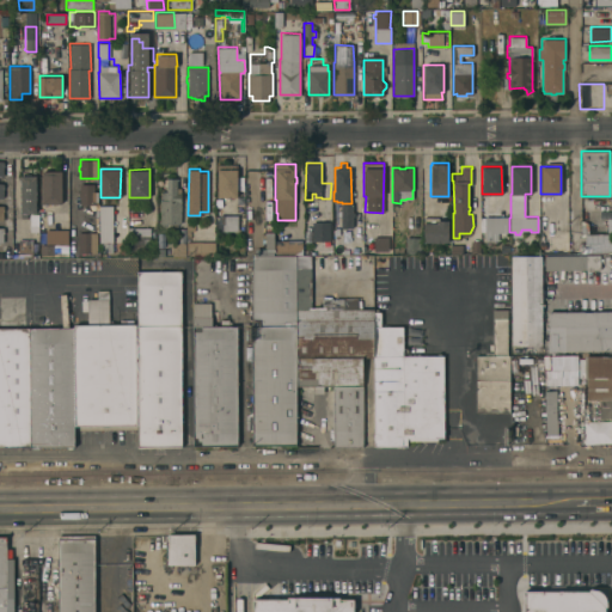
[(218,169),(237,169),(237,196),(218,196),(218,169)]
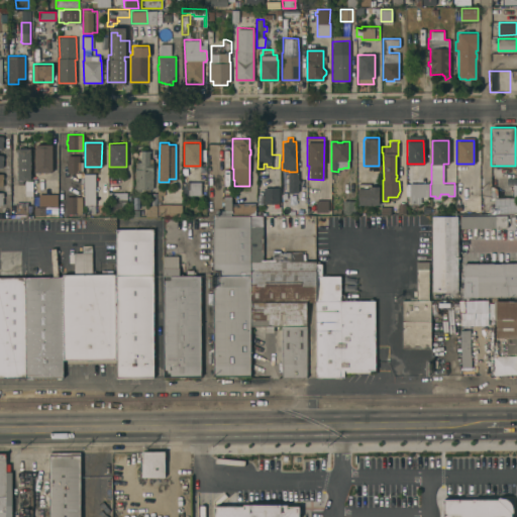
[(35,143),(52,143),(52,172),(35,172),(35,143)]
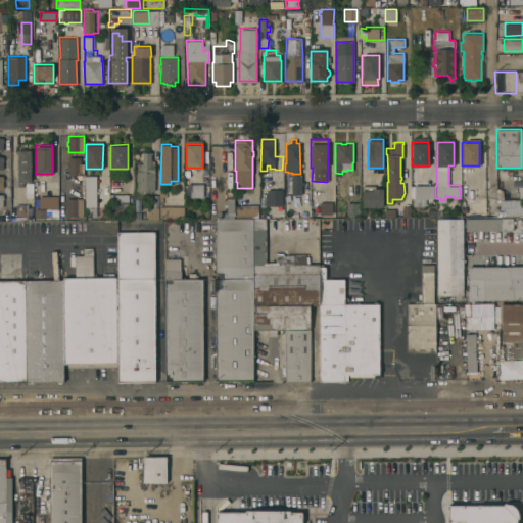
[(17,149),(31,149),(31,182),(24,182),(24,186),(17,186),(17,149)]
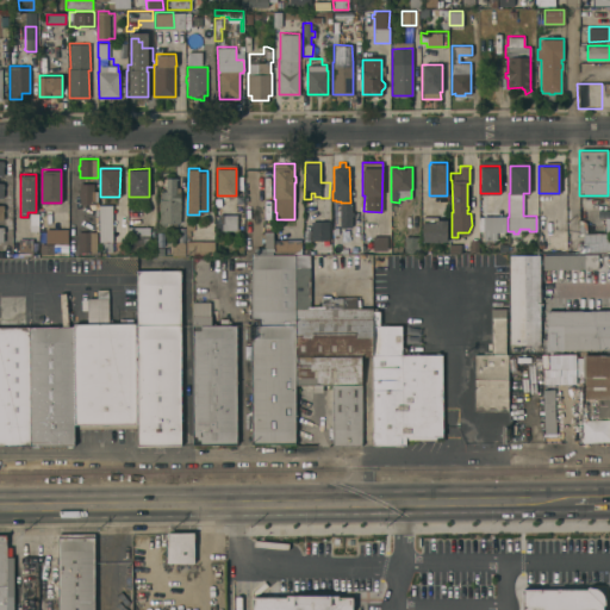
[(160,191),(167,191),(166,176),(176,176),(176,178),(185,178),(185,192),(180,192),(180,222),(178,222),(178,225),(173,225),(173,222),(160,222),(160,191)]
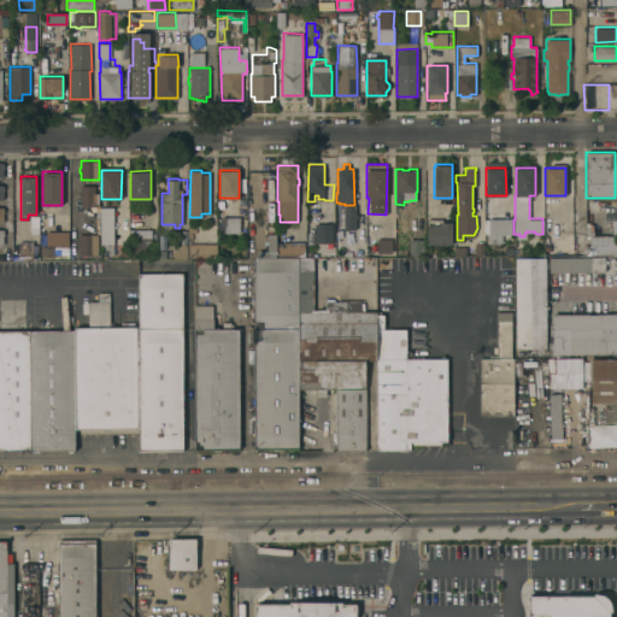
[(94,184),(94,193),(99,193),(99,205),(81,205),(81,198),(80,198),(80,193),(81,193),(80,184),(94,184)]
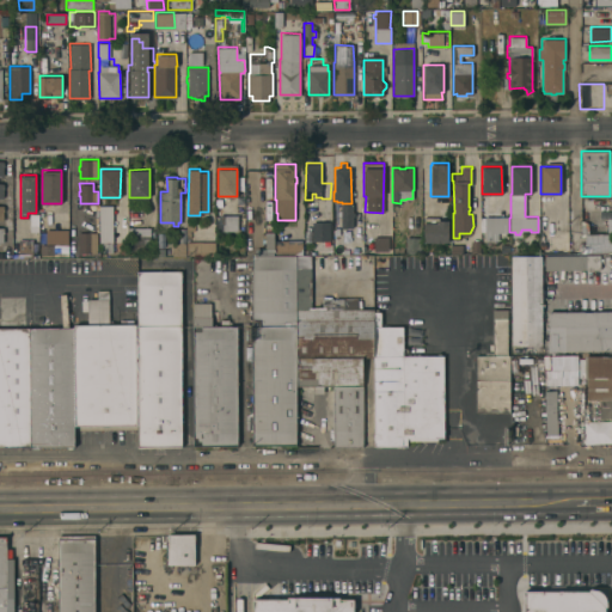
[(355,215),(353,215),(353,227),(342,227),(342,215),(340,215),(340,216),(337,215),(337,209),(341,209),(341,203),(353,203),(353,212),(355,212),(355,215)]
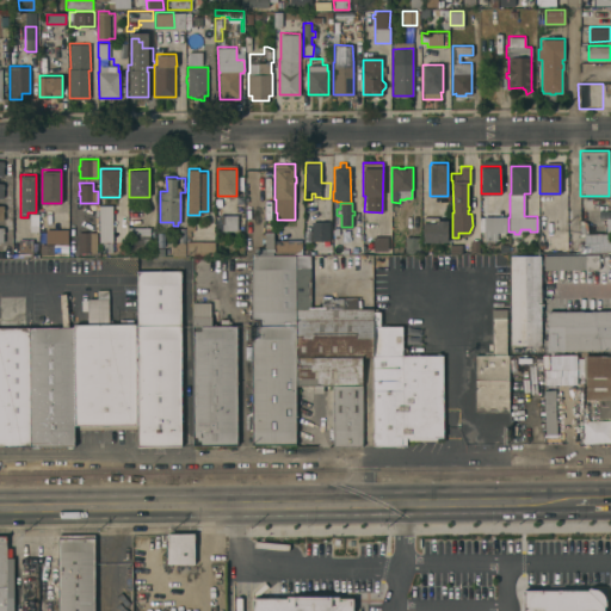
[(99,207),(99,204),(112,204),(112,241),(112,252),(102,252),(103,241),(99,241),(99,229),(94,229),(94,207),(99,207)]
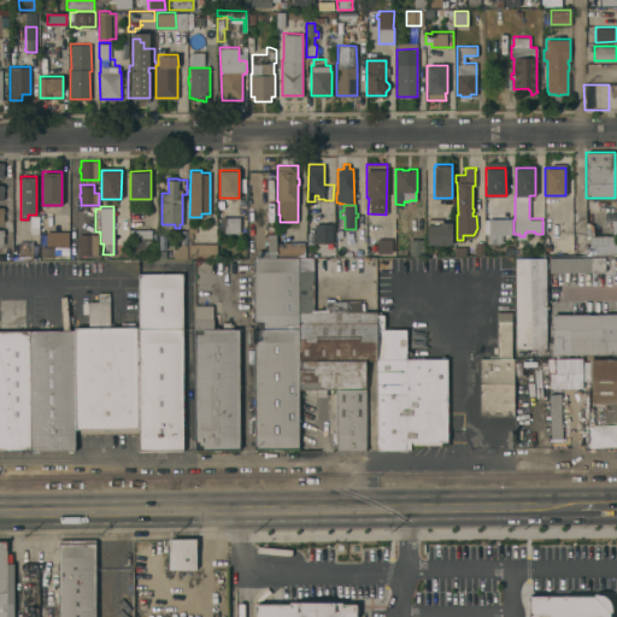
[(240,216),(240,233),(224,231),(218,231),(218,222),(223,222),(223,217),(224,217),(224,216),(240,216)]
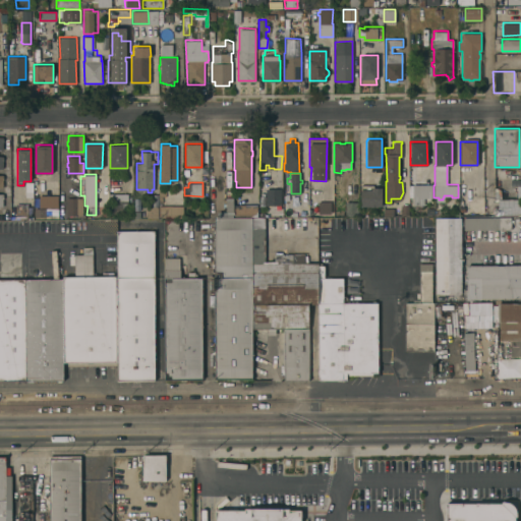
[(381,206),(375,206),(375,207),(370,207),(370,206),(360,206),(360,197),(360,189),(360,184),(372,184),(372,186),(382,187),(381,206)]
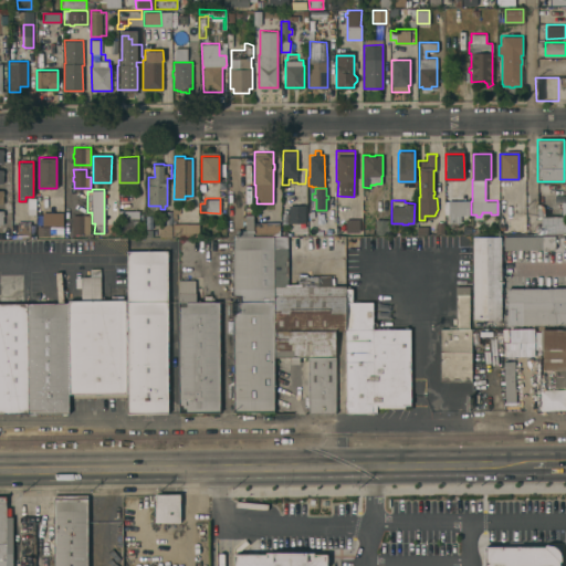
[(464,200),(464,216),(462,216),(463,221),(449,221),(449,213),(451,213),(451,201),(464,200)]
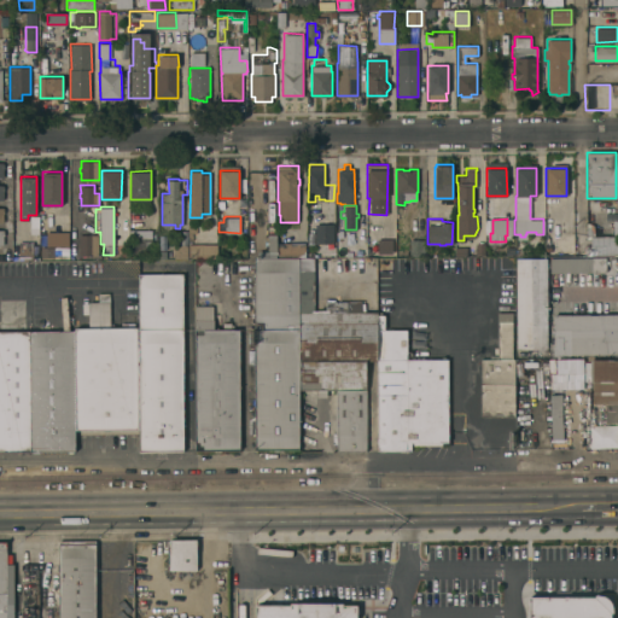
[(566,219),(566,232),(552,233),(552,219),(566,219)]
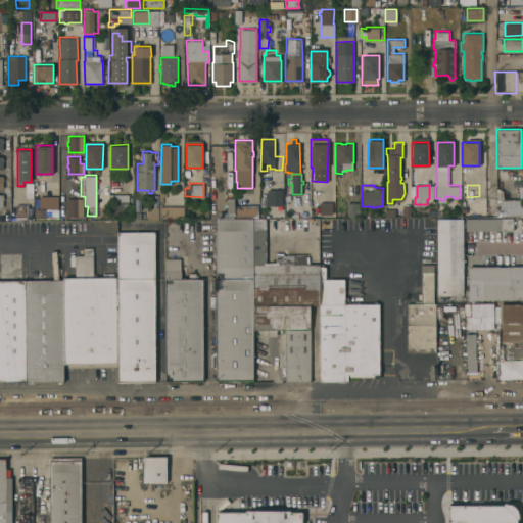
[(267,189),(282,188),(282,205),(267,205),(267,189)]
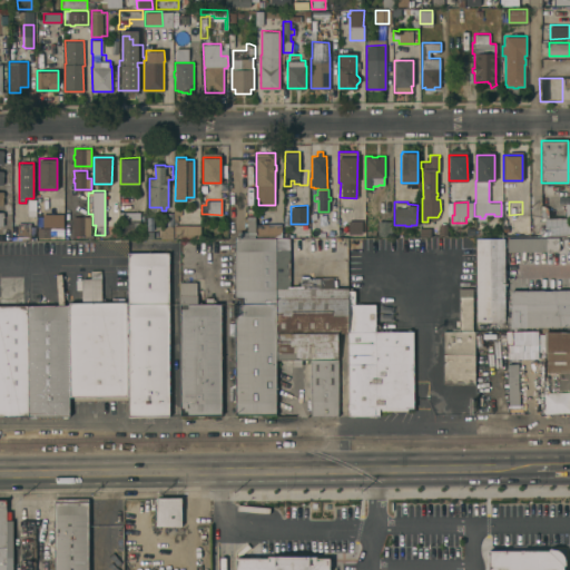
[(139,212),(140,225),(125,225),(125,227),(121,227),(121,215),(125,215),(125,212),(139,212)]
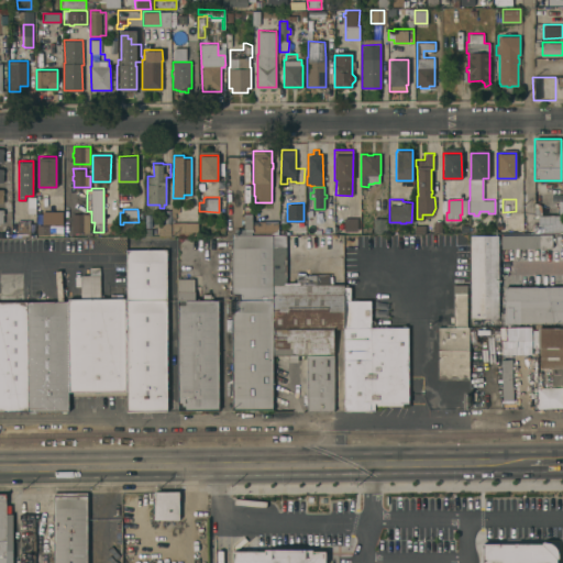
[(63,210),(63,223),(42,223),(42,210),(63,210)]
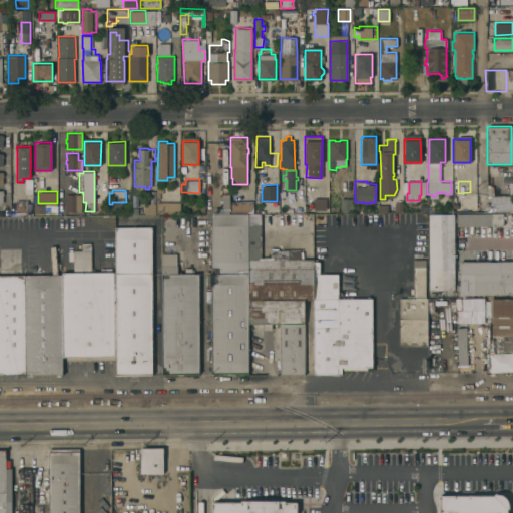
[(73,194),(73,191),(77,191),(77,194),(81,194),(81,211),(75,211),(65,211),(65,207),(65,205),(64,200),(65,200),(65,194),(73,194)]
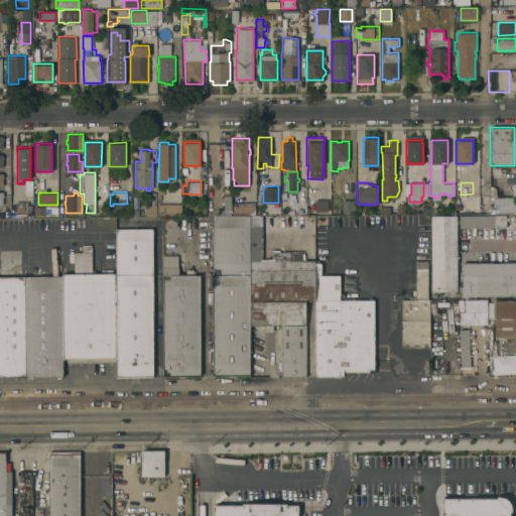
[(314,201),(327,200),(327,212),(314,213),(314,201)]
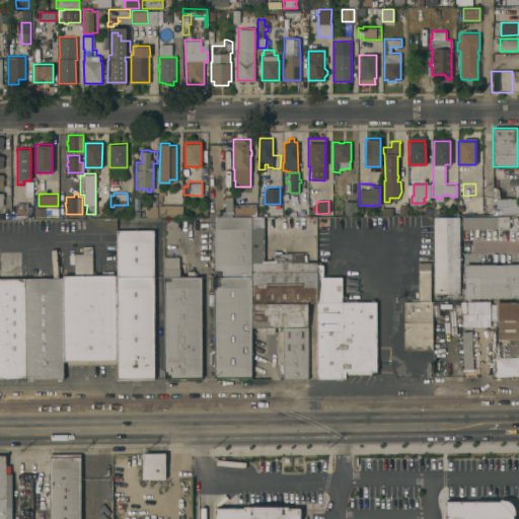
[(344,201),(357,201),(357,215),(345,215),(344,201)]
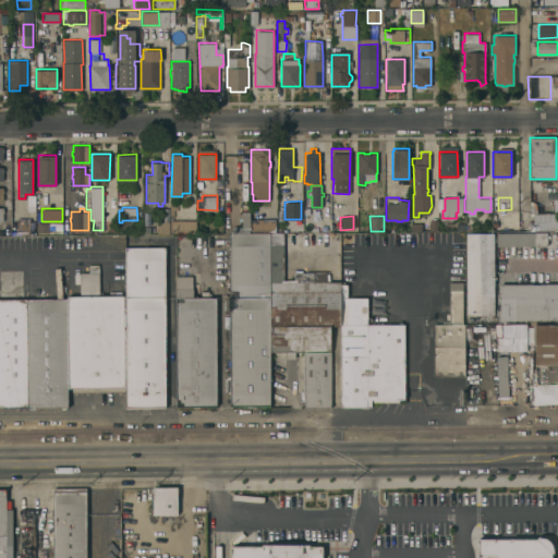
[(11,217),(17,217),(17,218),(24,218),(29,218),(29,231),(35,231),(35,234),(26,234),(11,234),(11,230),(11,217)]
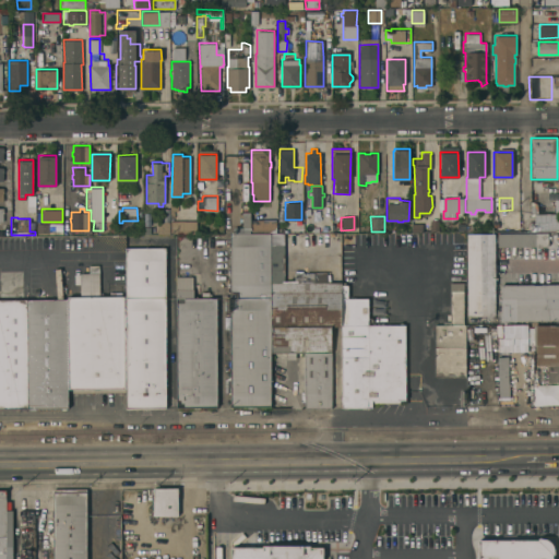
[(170,233),(170,219),(197,219),(197,233),(170,233)]
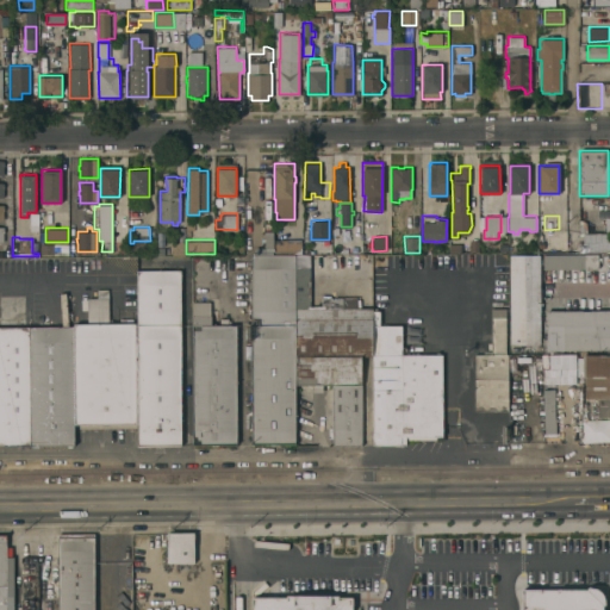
[(274,240),(300,240),(300,255),(274,255),(274,240)]
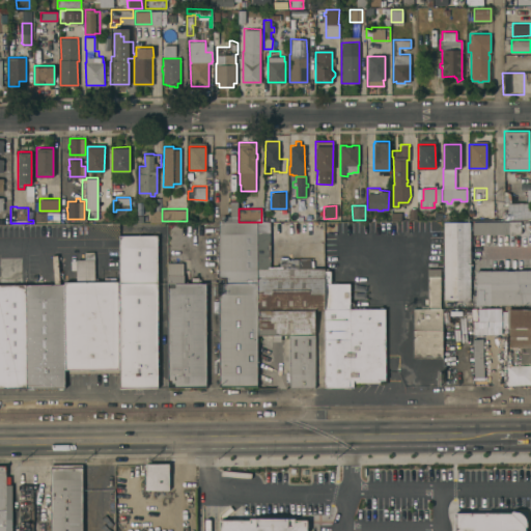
[(290,208),(304,208),(304,214),(305,214),(305,217),(304,217),(304,218),(290,218),(290,208)]
